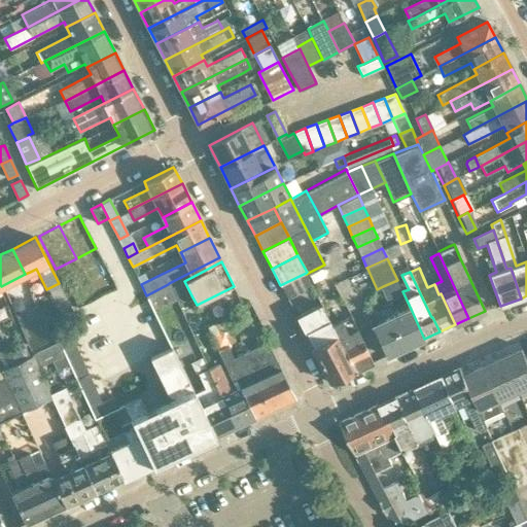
[(112,280),(102,286),(105,293),(116,288),(112,280)]
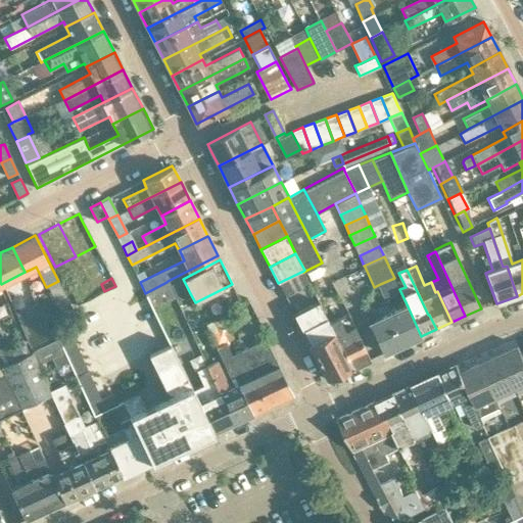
[(183,279),(170,285),(176,296),(178,300),(190,293),(183,279)]
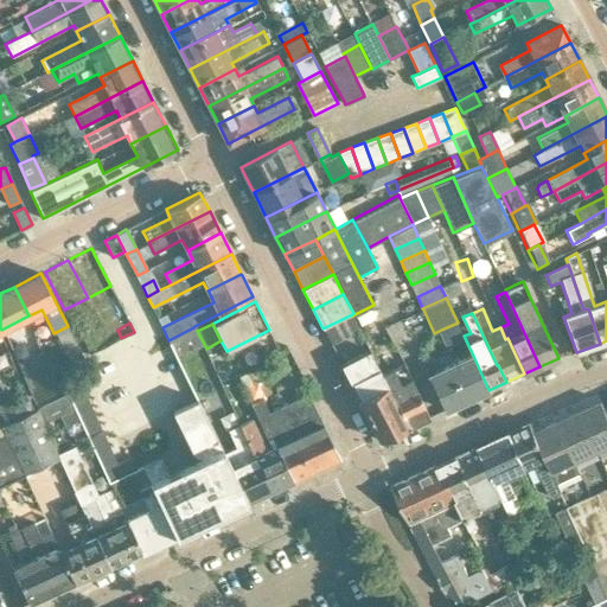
[(193,327),(168,340),(178,358),(204,344),(197,331),(195,326),(193,327)]
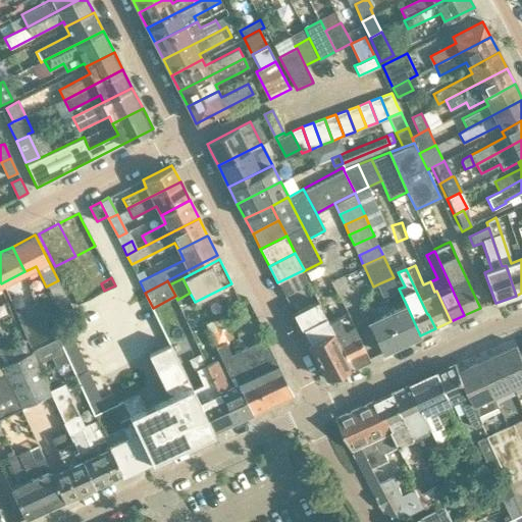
[(74,293),(66,297),(72,307),(80,304),(74,293)]
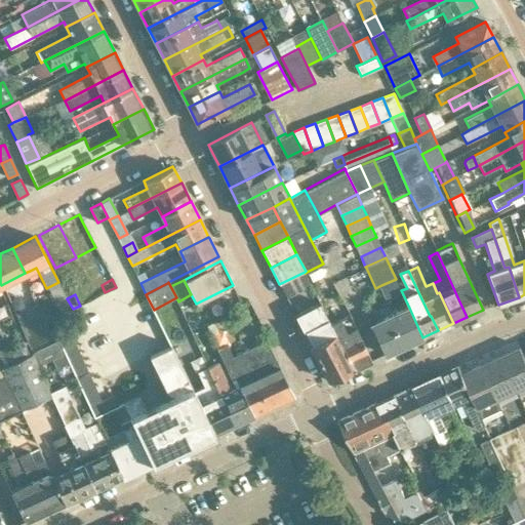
[(328,380),(356,368),(348,351),(346,352),(331,323),(329,324),(319,304),(294,315),(328,380)]
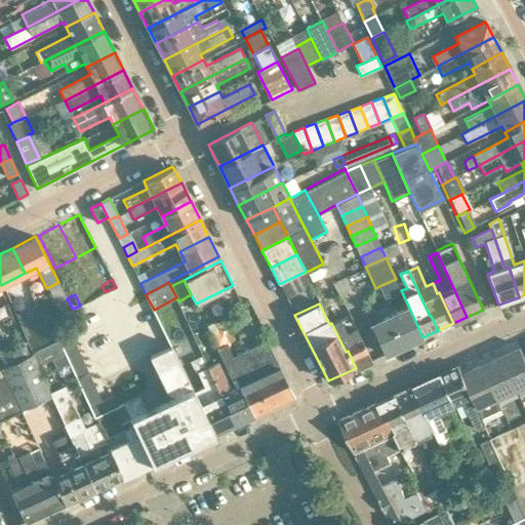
[(386,355),(422,337),(409,308),(395,314),(371,324),(386,355)]
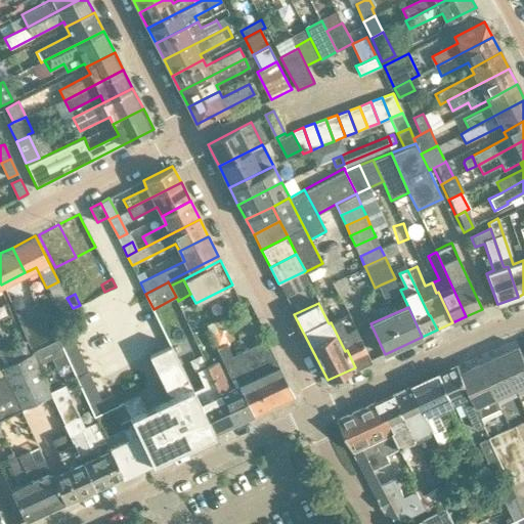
[(41,313),(19,323),(29,343),(35,344),(52,336),(41,313)]
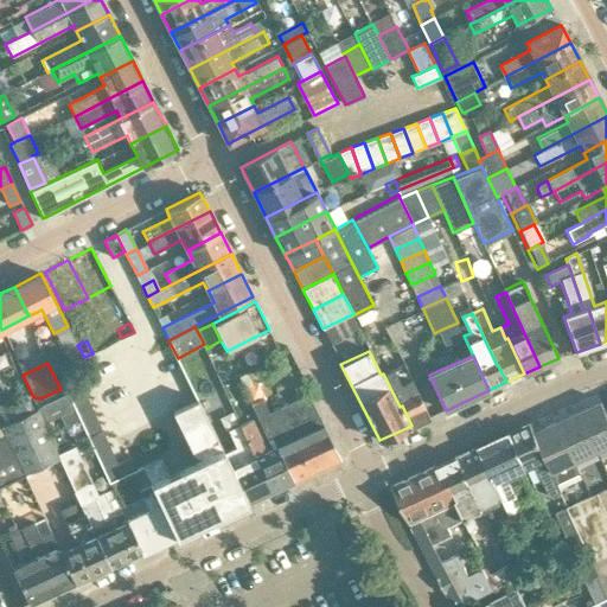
[(404,363),(383,374),(400,407),(402,406),(411,426),(429,417),(411,378),(404,363)]
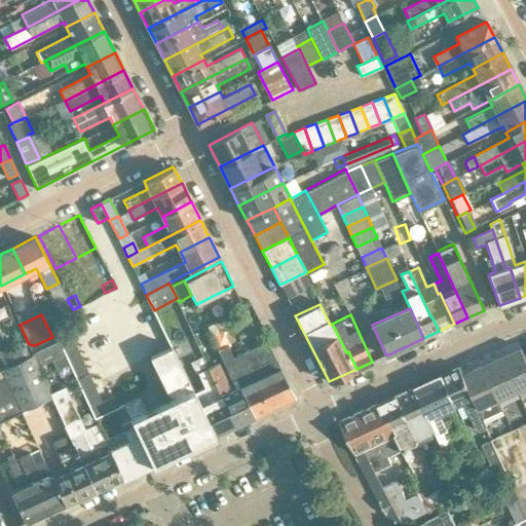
[(71,334),(60,339),(63,346),(74,341),(71,334)]
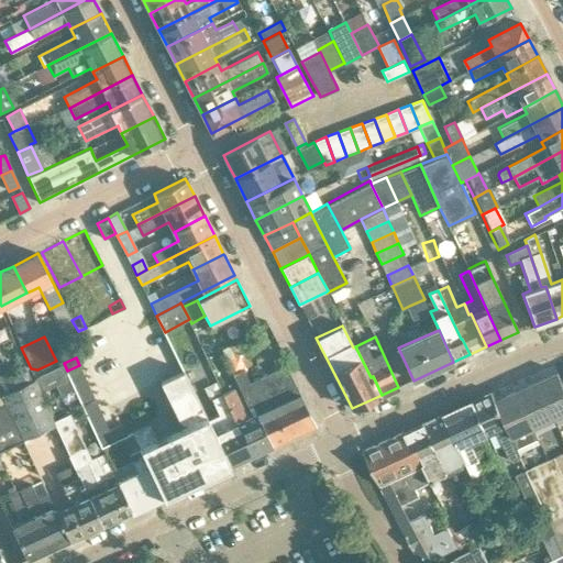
[(64,363),(34,378),(41,393),(70,378),(67,371),(64,363)]
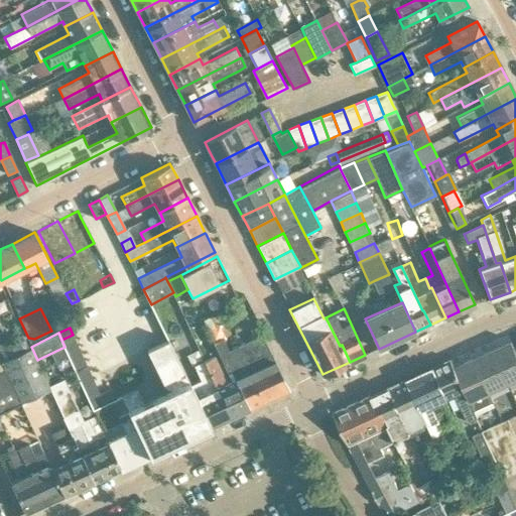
[(73,335),(61,340),(65,347),(76,342),(73,335)]
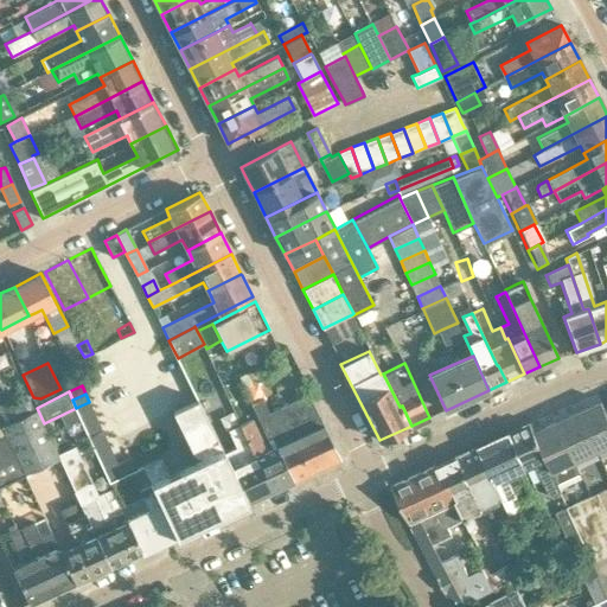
[(340,458),(337,451),(308,394),(283,406),(288,416),(285,417),(293,438),(308,430),(311,436),(298,441),(312,472),(340,458)]
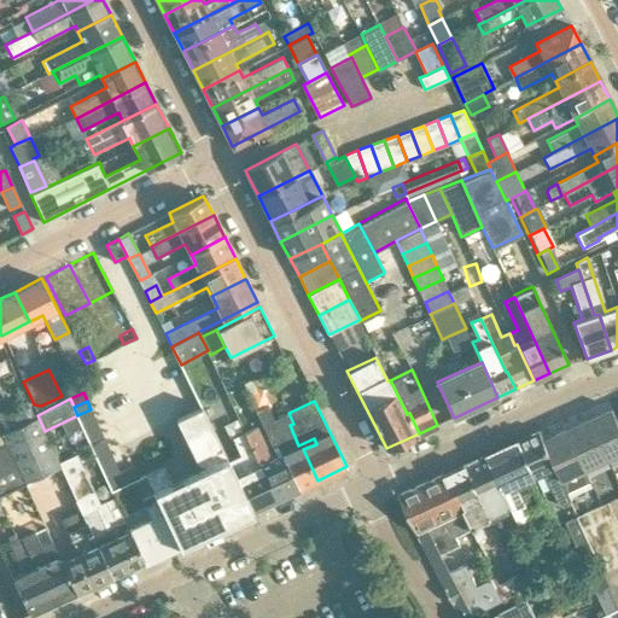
[(163,466),(145,474),(179,544),(254,509),(237,474),(227,459),(202,406),(176,419),(200,471),(172,484),(163,466)]
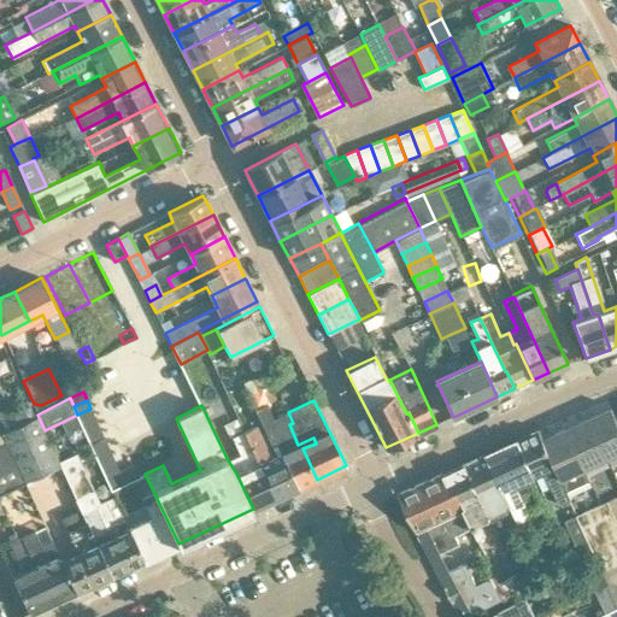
[(317,480),(303,448),(316,444),(313,438),(298,445),(289,424),(293,423),(288,412),(272,419),(266,405),(254,410),(271,446),(276,444),(281,452),(299,488),(317,480)]
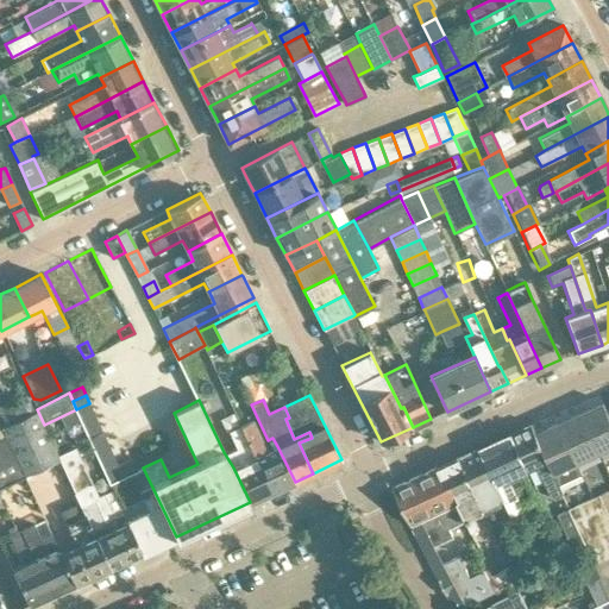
[(601,453),(608,449),(608,410),(608,409),(604,401),(582,412),(601,453)]
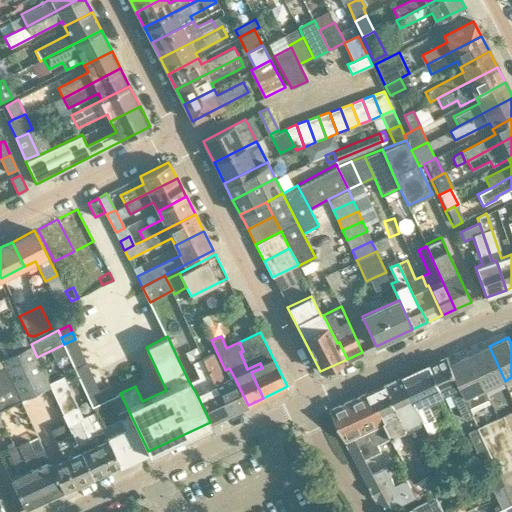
[(75,339),(64,344),(68,351),(79,346),(75,339)]
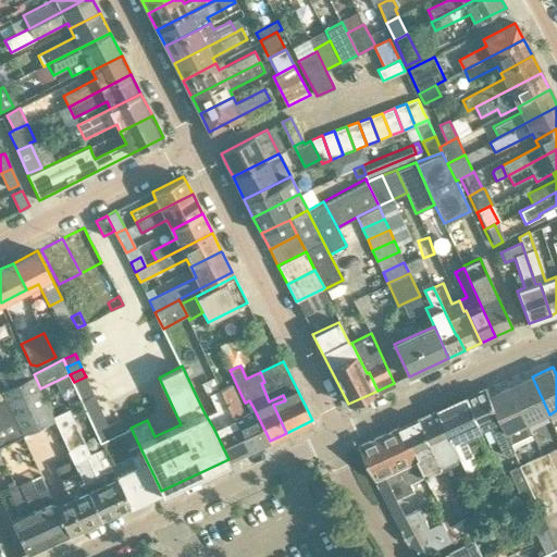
[(38,428),(54,420),(40,388),(34,374),(16,383),(38,428)]
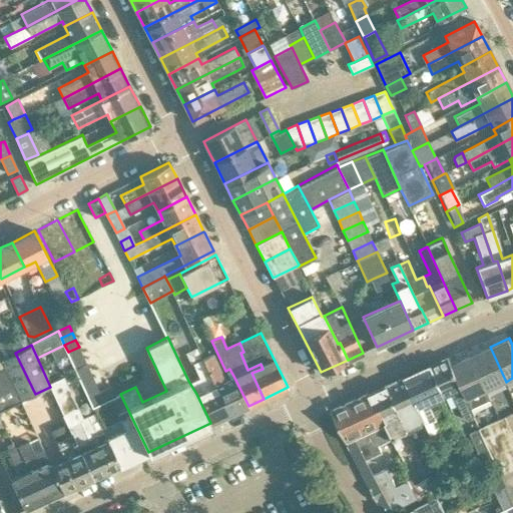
[(79,347),(68,352),(71,360),(82,355),(79,347)]
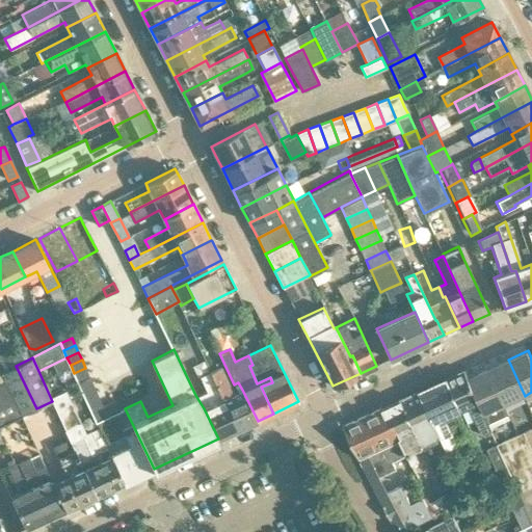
[(508,360),(488,369),(505,404),(525,396),(508,360)]
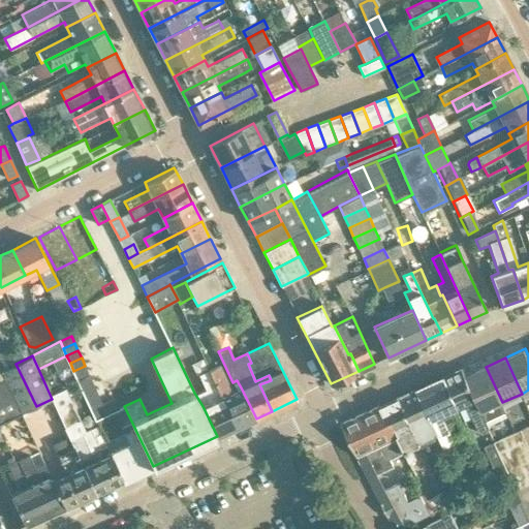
[(22,413),(36,406),(16,364),(1,371),(5,378),(22,413)]
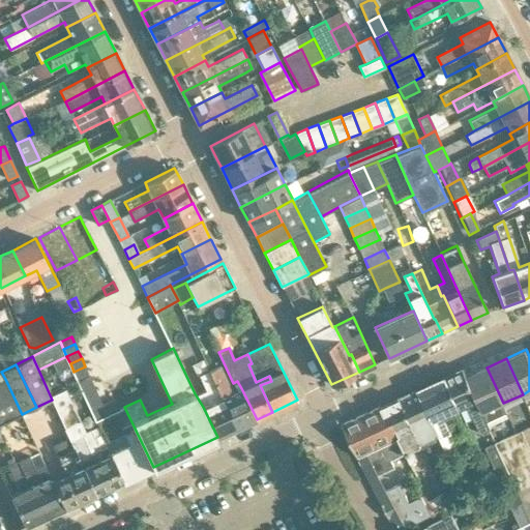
[(219,365),(209,370),(237,429),(257,419),(241,388),(232,392),(219,365)]
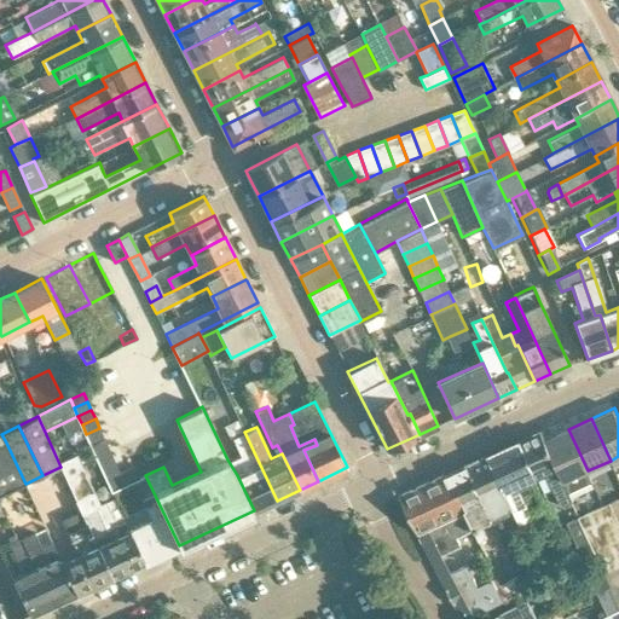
[(99,428),(86,434),(90,443),(103,437),(99,428)]
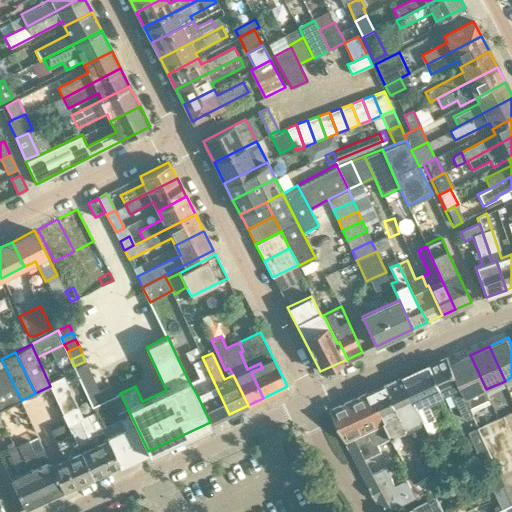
[(490,399),(486,389),(470,355),(451,364),(470,408),(490,399)]
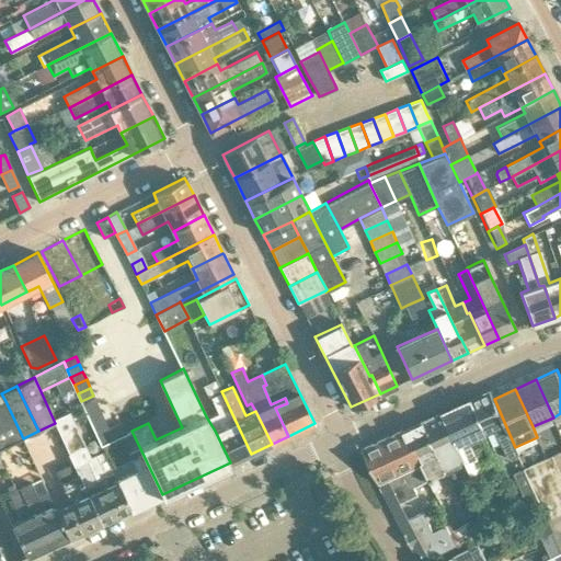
[(491,390),(472,399),(487,433),(494,430),(506,455),(508,459),(518,455),(515,447),(494,399),(491,390)]
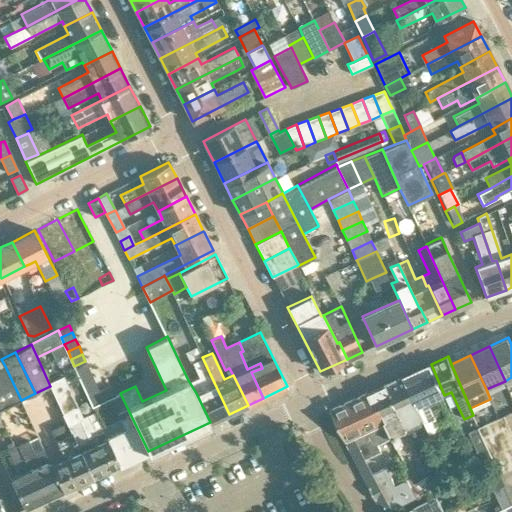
[(210,422),(229,414),(202,357),(192,362),(205,389),(196,393),(210,422)]
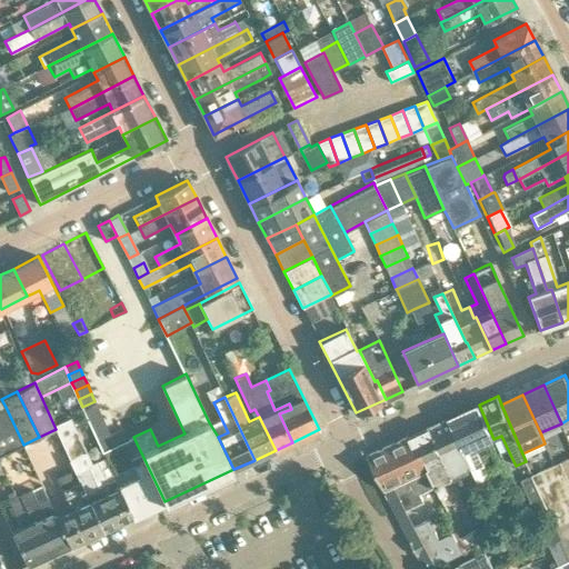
[(100,412),(97,405),(85,410),(88,418),(100,412)]
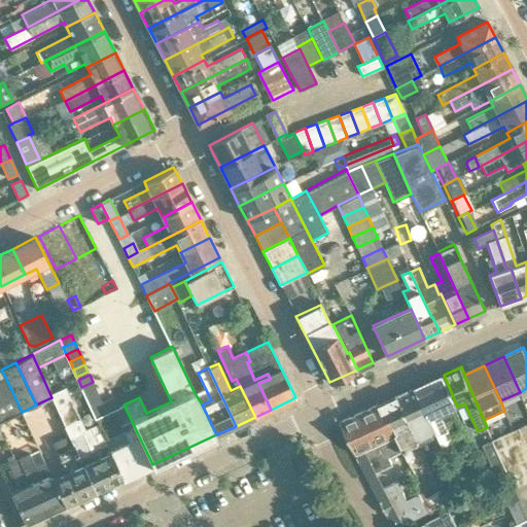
[(444,375),(416,387),(430,419),(438,436),(443,447),(453,442),(441,414),(457,407),(444,375)]
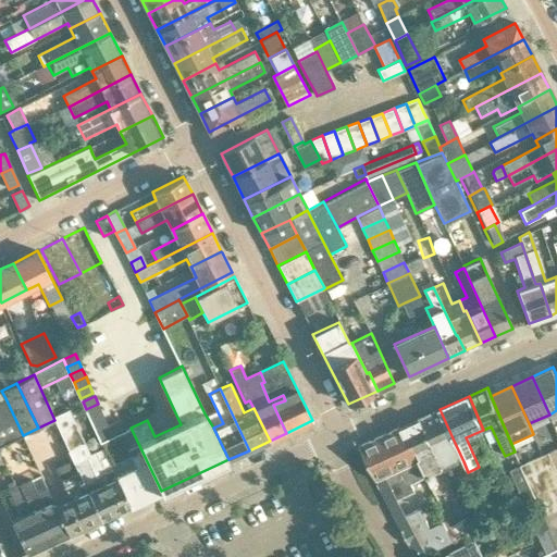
[(0,400),(0,446),(23,436),(23,435),(5,398),(0,400)]
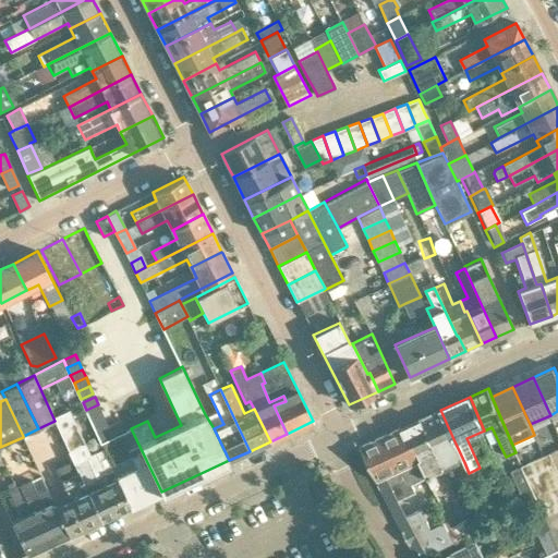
[(98,404),(86,410),(91,417),(101,412),(98,404)]
